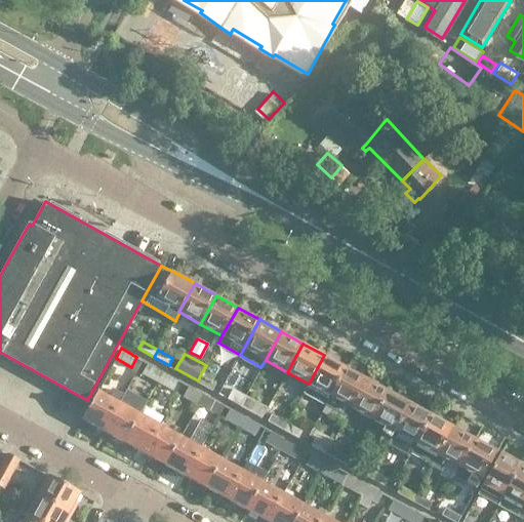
[(309,384),(304,393),(325,404),(326,402),(346,367),(324,355),(309,384)]
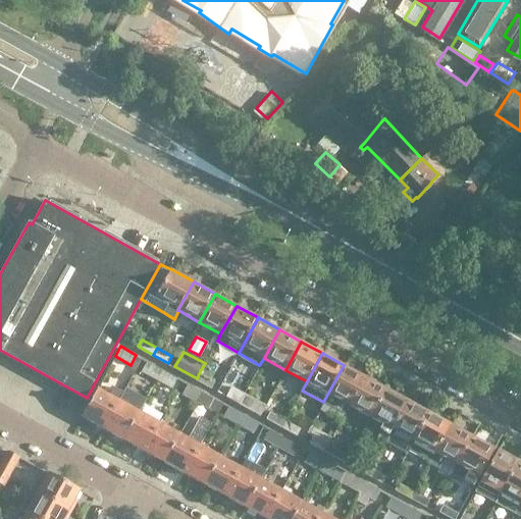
[(155,379),(161,369),(145,360),(139,371),(155,379)]
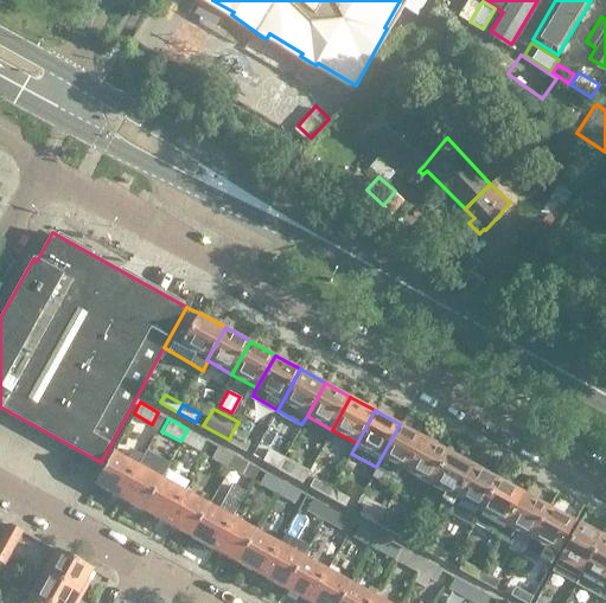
[(407,470),(425,437),(400,424),(377,464),(401,479),(407,470)]
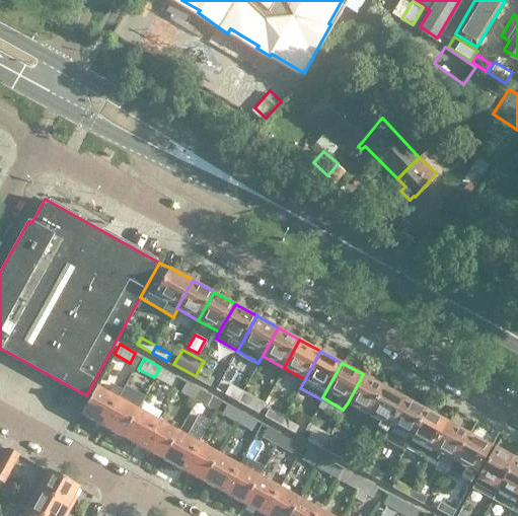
[(170,386),(176,376),(160,367),(154,377),(170,386)]
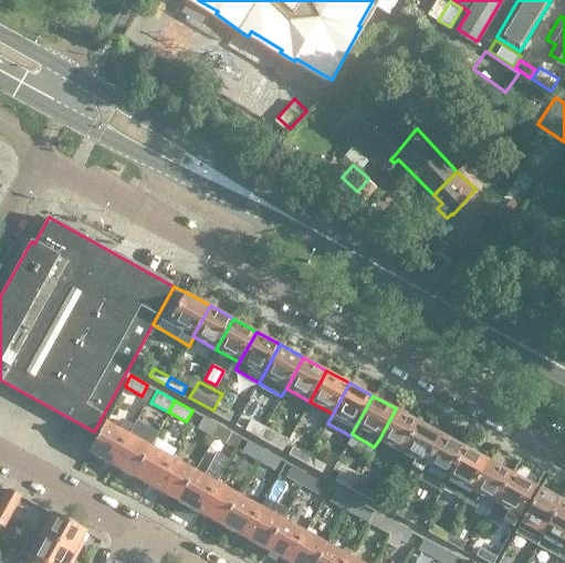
[(217,403),(213,410),(229,419),(233,413),(217,403)]
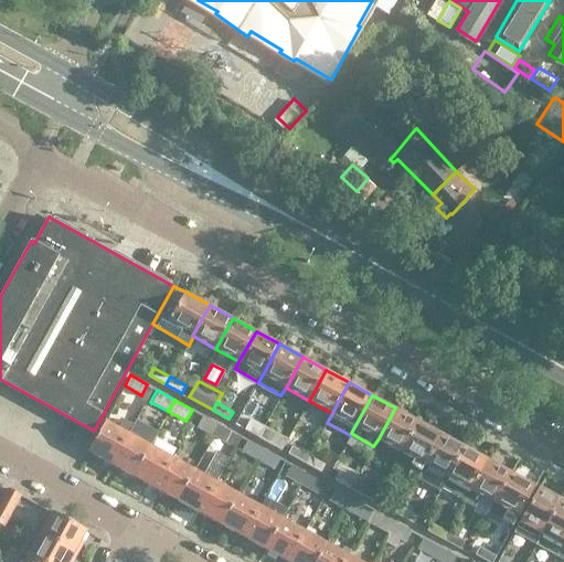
[(395,407),(379,438),(402,452),(418,421),(395,407)]
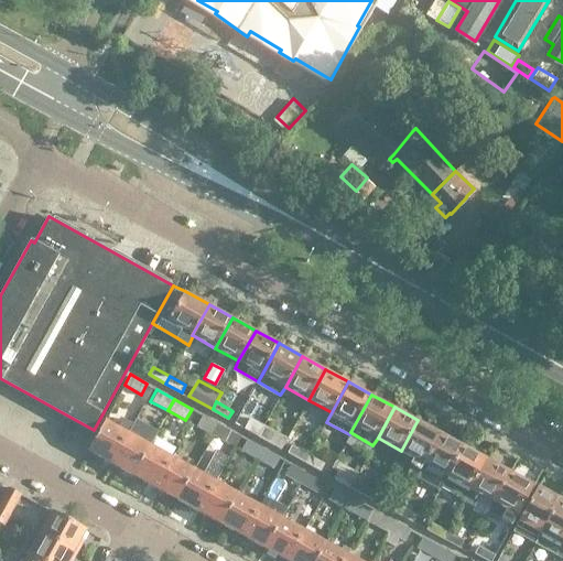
[(213,435),(218,423),(201,413),(195,425),(213,435)]
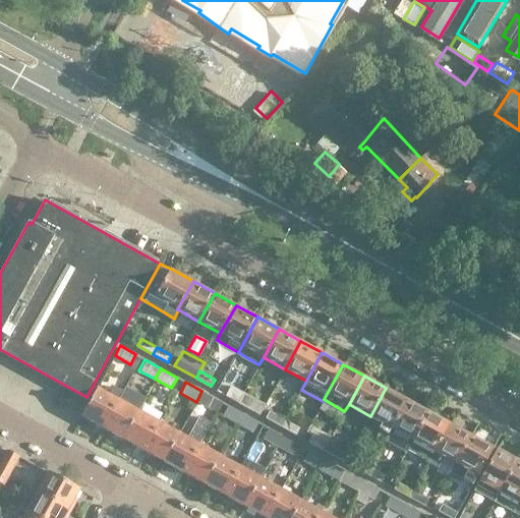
[(103,425),(118,398),(123,389),(115,384),(110,393),(98,387),(82,414),(82,415),(103,425)]
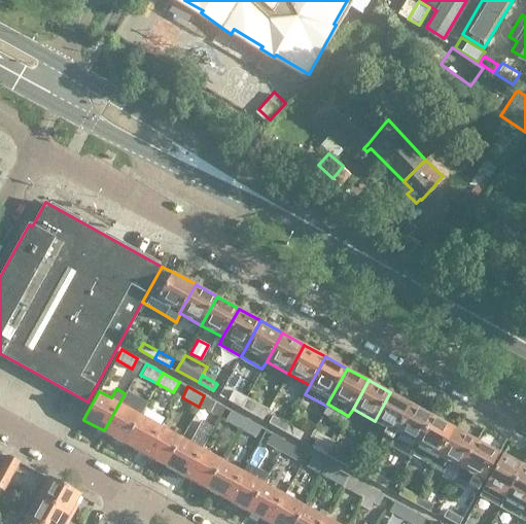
[(125,443),(140,414),(149,399),(128,388),(125,393),(119,403),(104,430),(125,443)]
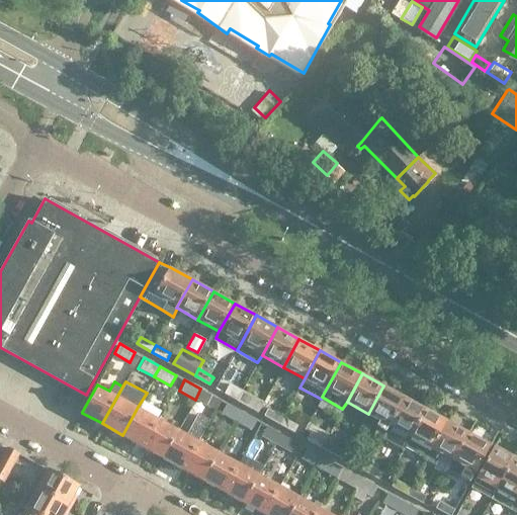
[(223,391),(238,399),(241,393),(227,384),(223,391)]
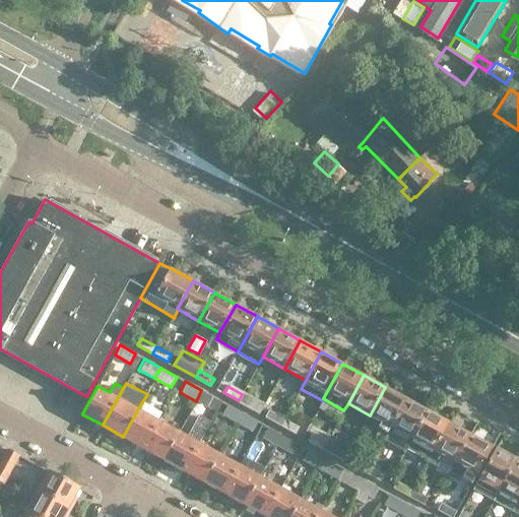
[(385,387),(370,415),(391,428),(406,399),(385,387)]
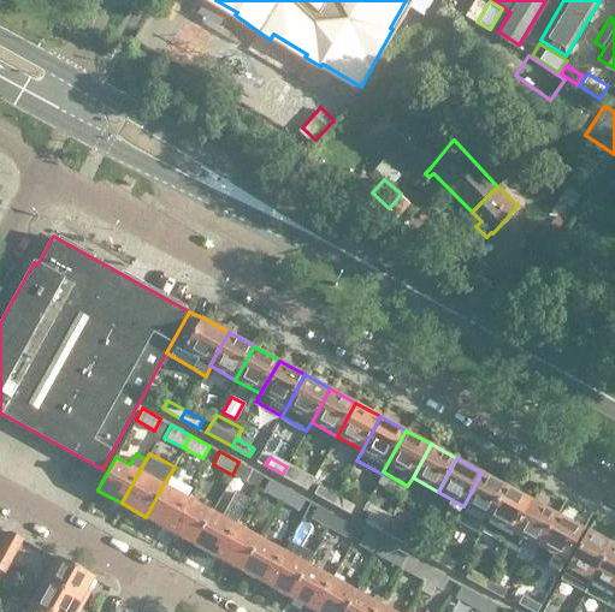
[(250,485),(258,473),(238,462),(232,475),(250,485)]
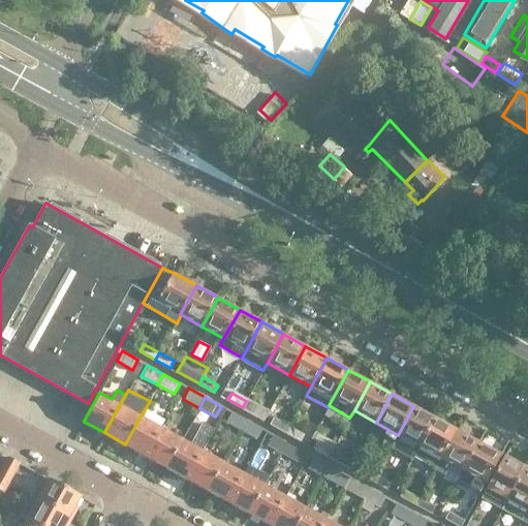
[(249,397),(246,401),(243,407),(265,420),(271,408),(249,397)]
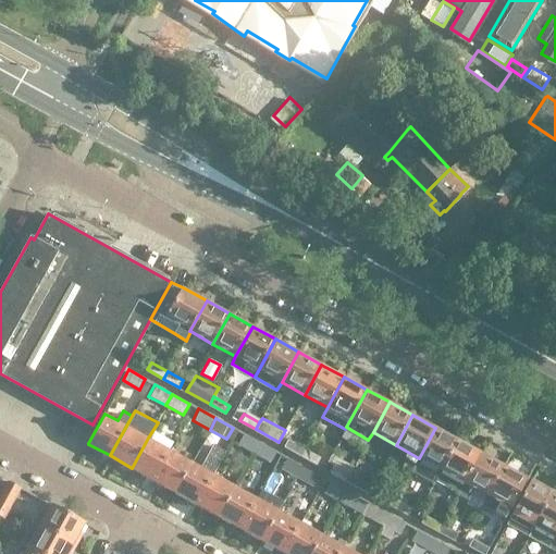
[(435,428),(419,458),(415,466),(425,472),(430,464),(441,470),(457,440),(435,428)]
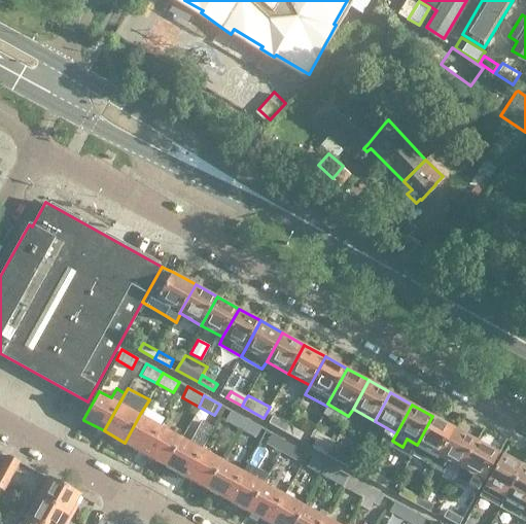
[(240,429),(245,418),(229,409),(223,420),(240,429)]
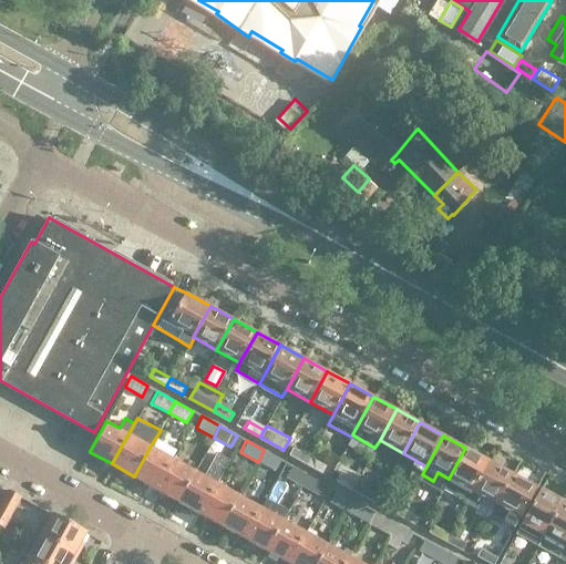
[(156,488),(173,458),(151,445),(134,477),(156,488)]
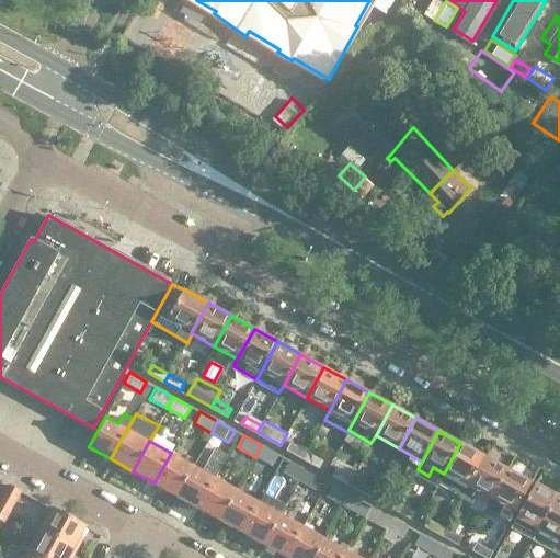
[(286,448),(304,457),(307,450),(290,441),(286,448)]
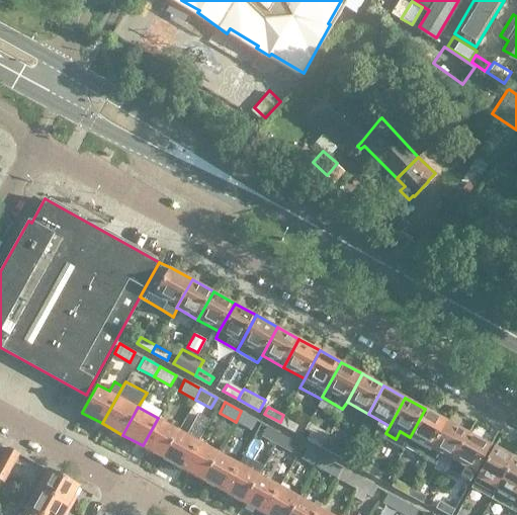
[(410,437),(405,445),(426,457),(447,420),(425,409),(410,437)]
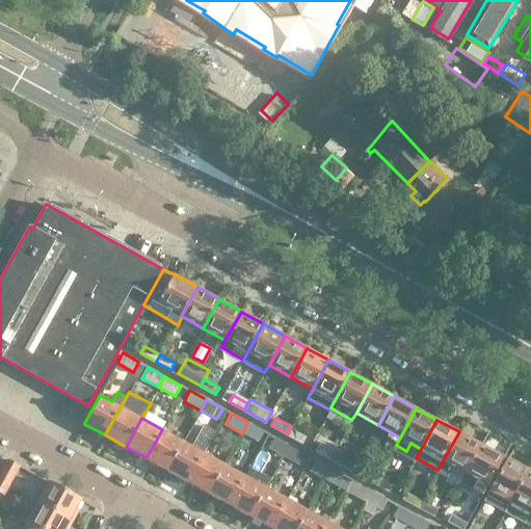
[(259,442),(264,431),(247,422),(242,433),(259,442)]
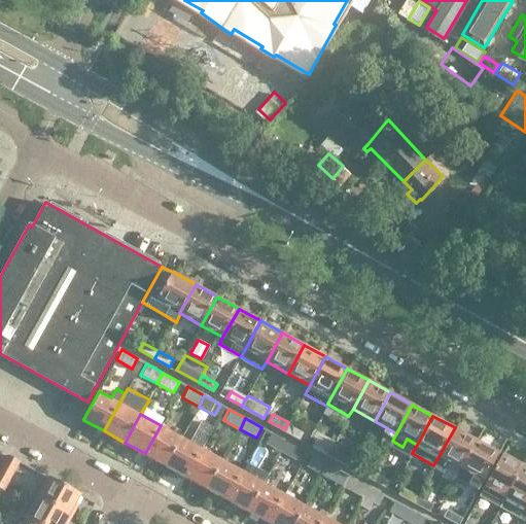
[(288,422),(285,429),(300,438),(303,430),(288,422)]
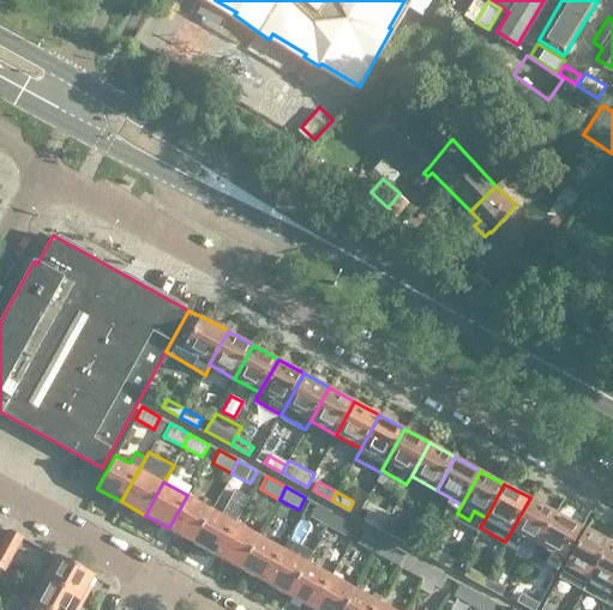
[(193,541),(211,508),(187,495),(169,527),(193,541)]
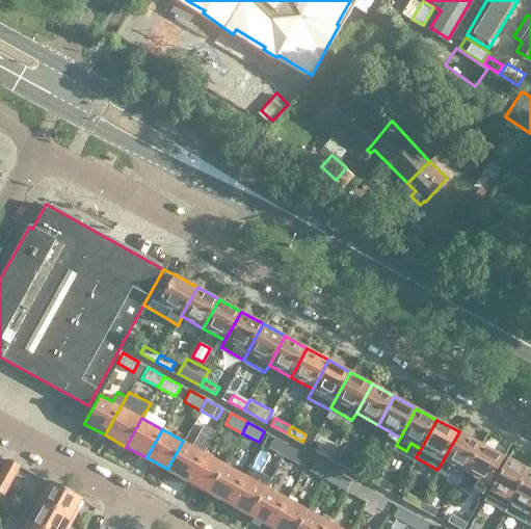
[(459,431),(437,470),(436,472),(447,477),(453,467),(465,473),(480,444),(459,431)]
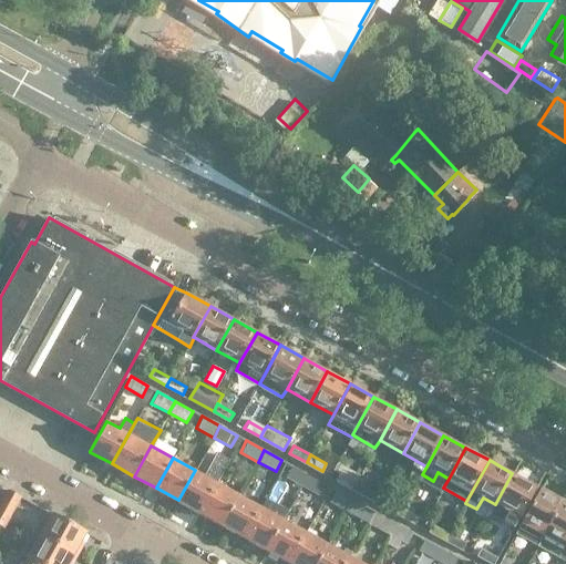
[(218,482),(226,469),(215,462),(207,477),(195,470),(178,500),(202,513),(218,482)]
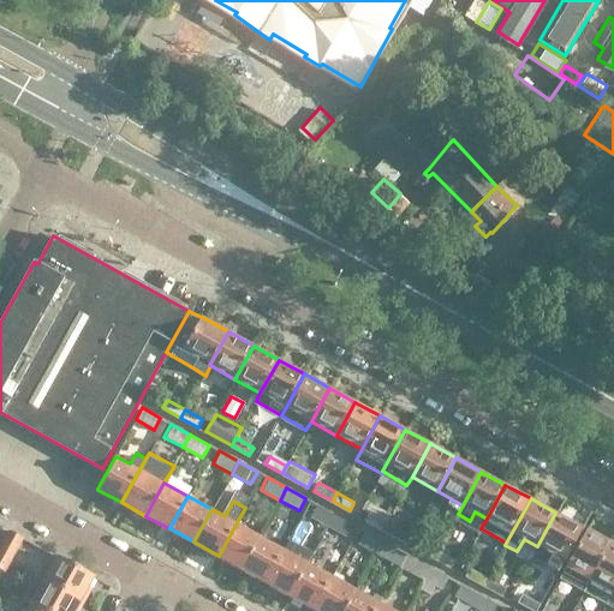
[(327,526),(334,514),(315,503),(308,515),(327,526)]
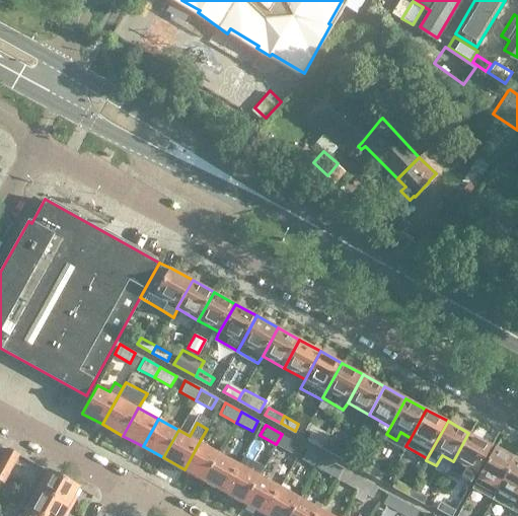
[(307,438),(323,446),(327,440),(310,431),(307,438)]
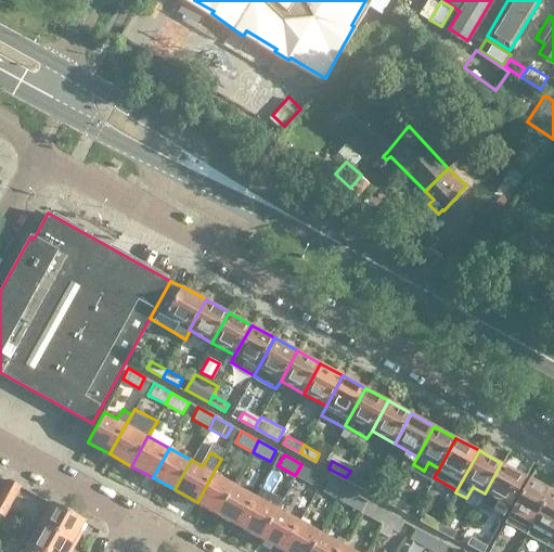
[(485,493),(479,502),(503,515),(509,505),(525,476),(501,463),(485,493)]
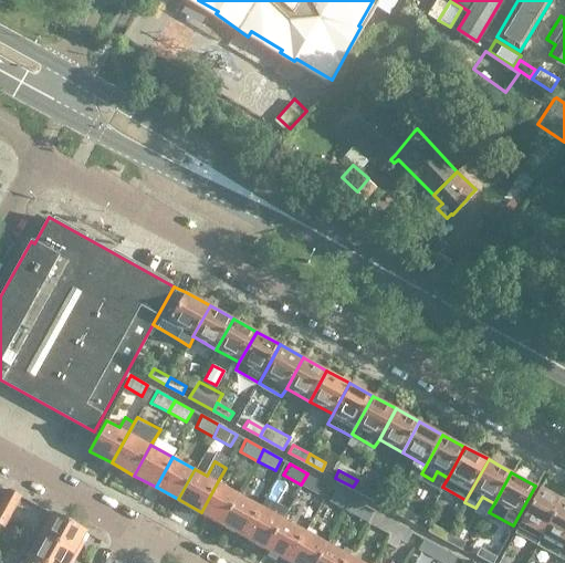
[(322,497),(328,486),(307,473),(301,485),(322,497)]
